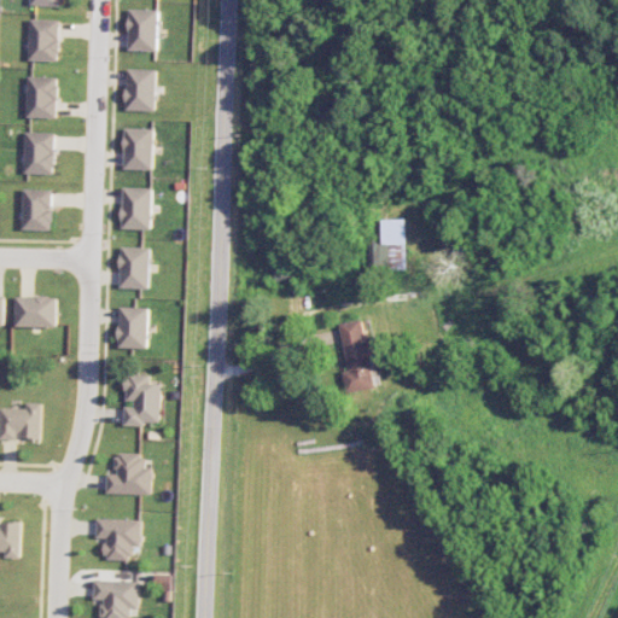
[(159,51),(161,10),(132,9),(130,50),(159,51)]
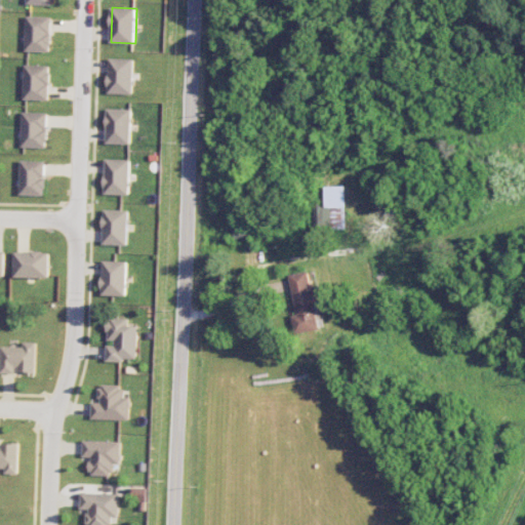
[(52,16),(27,15),(27,50),(52,51),(52,16)]
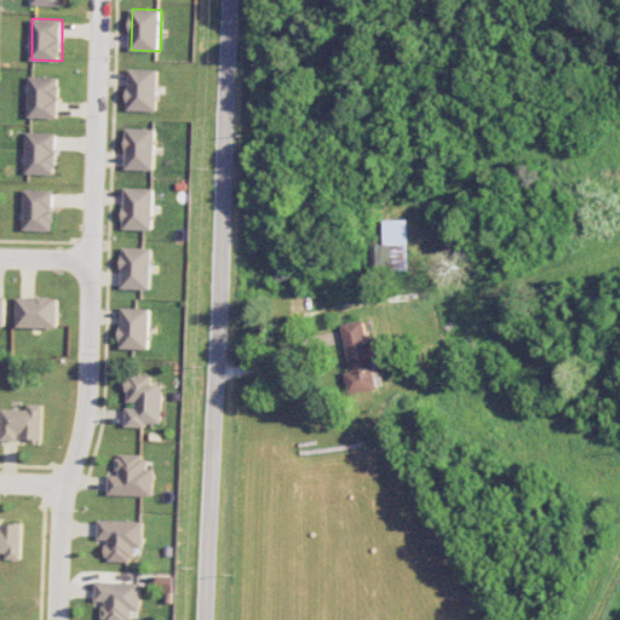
[(160,69),(130,68),(128,110),(159,110),(160,69)]
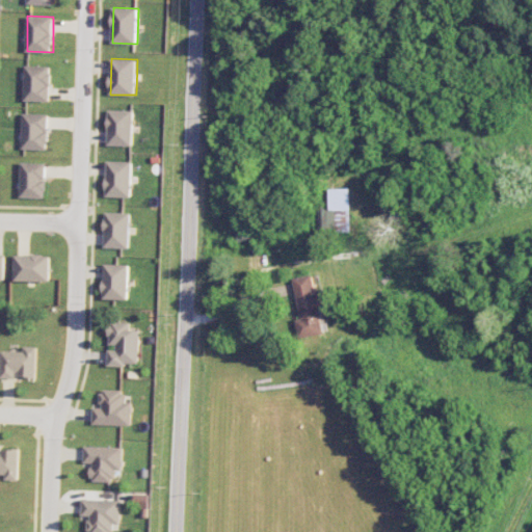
[(51,101),(52,65),(26,65),(25,100),(51,101)]
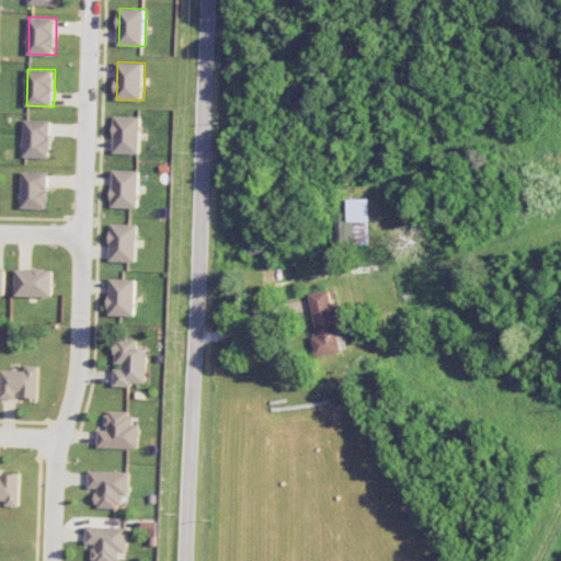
[(142,116),(115,116),(114,152),(141,153),(142,116)]
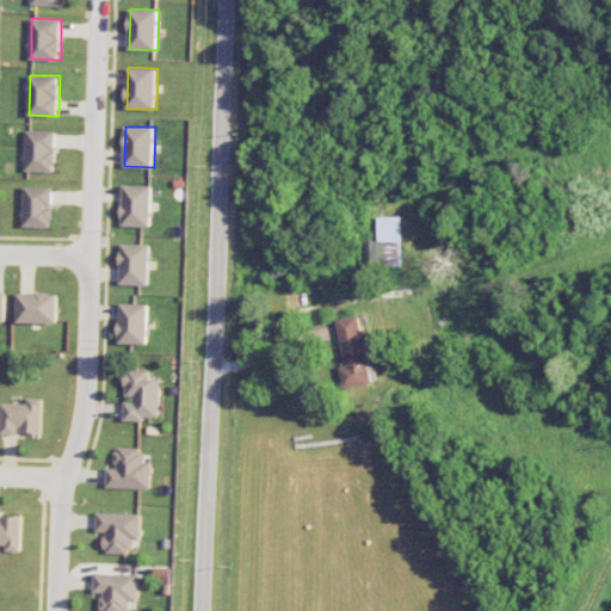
[(57,130),(28,130),(26,171),(56,171),(57,130)]
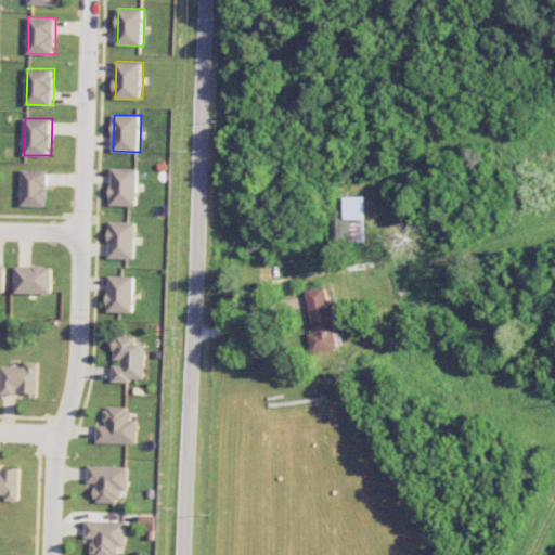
[(139,168),(112,168),(111,205),(138,205),(139,168)]
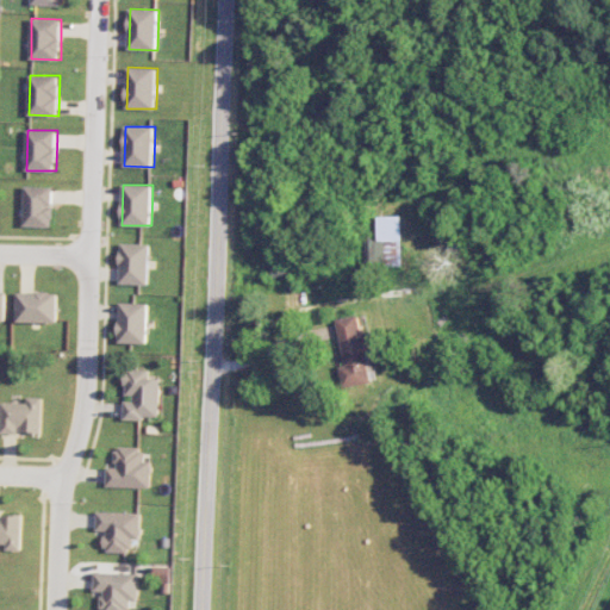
[(54,226),(55,186),(25,186),(25,225),(54,226)]
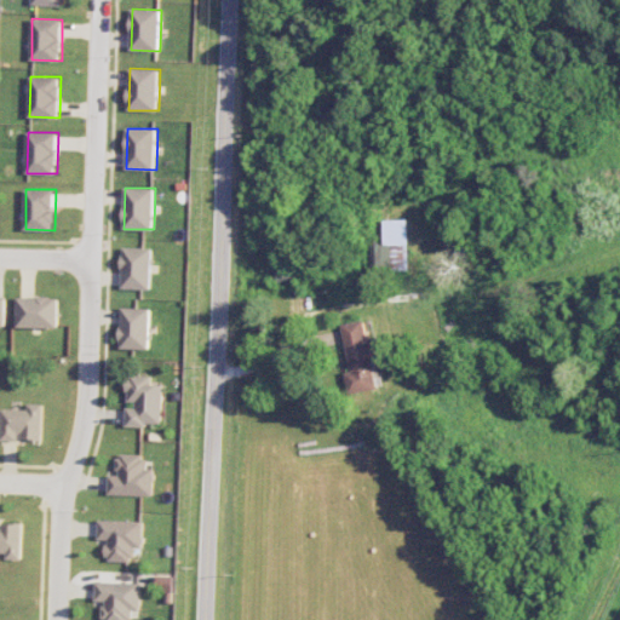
[(382,219),(383,244),(366,244),(367,269),(389,268),(389,265),(407,264),(406,219),(382,219)]
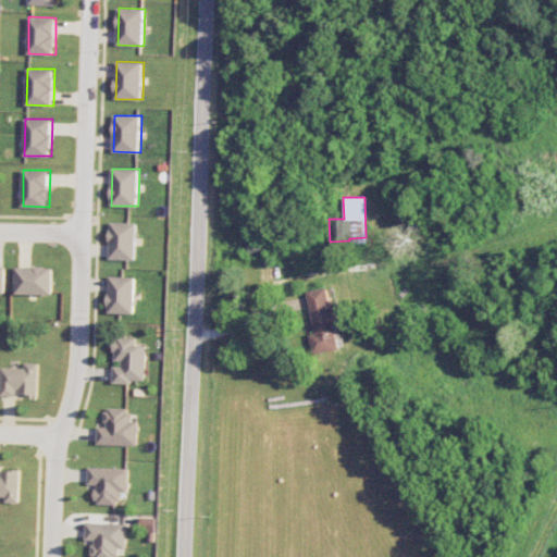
[(137,259),(137,222),(111,222),(110,259),(137,259)]
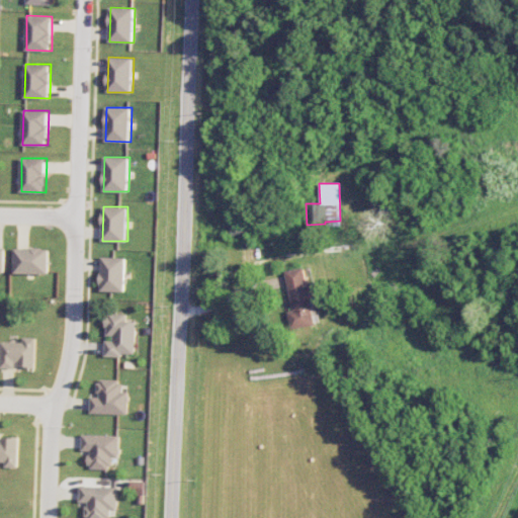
[(15,272),(50,273),(50,248),(15,247),(15,272)]
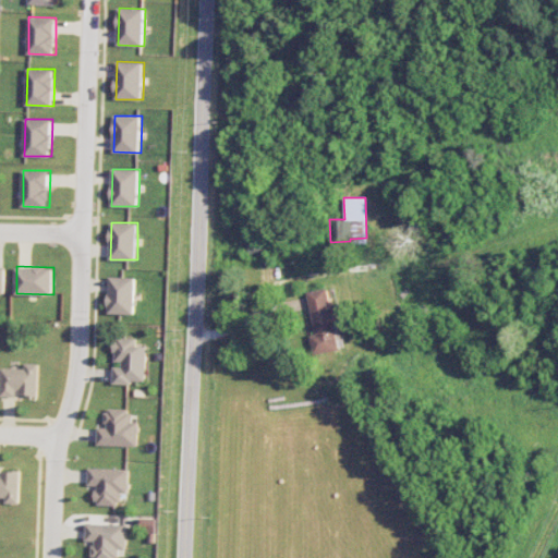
[(136,277),(110,276),(109,313),(135,314),(136,277)]
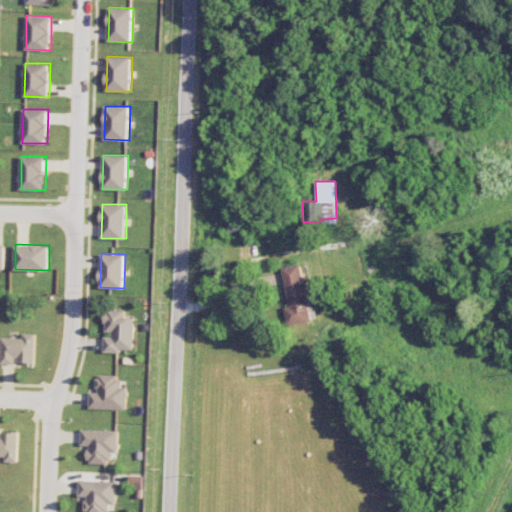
[(290,306),(285,306),(288,324),(311,321),(307,294),(316,292),(313,278),(303,280),(301,264),(283,267),(290,306)]
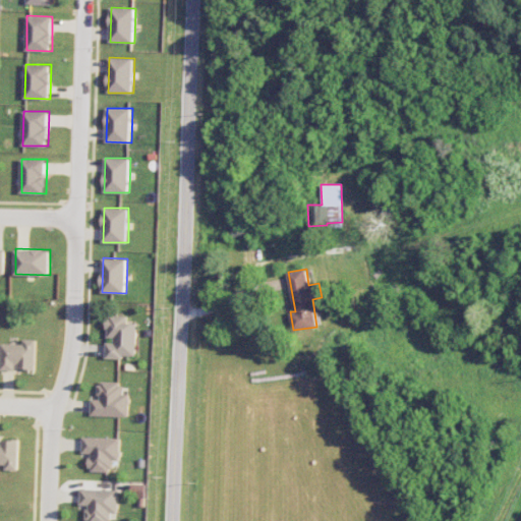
[(106,356),(136,357),(137,323),(128,323),(128,315),(107,314),(107,340),(106,340),(106,356)]
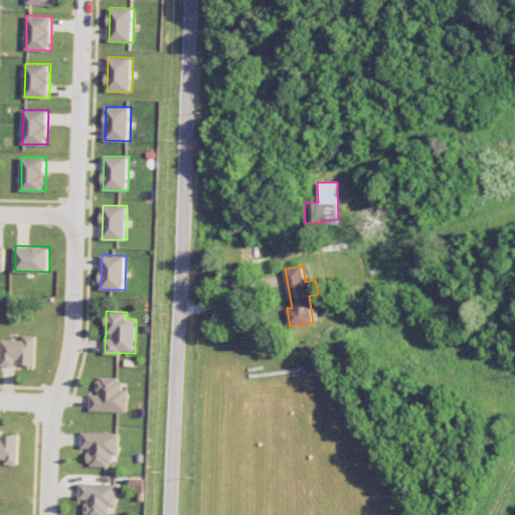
[(17,366),(17,365),(35,365),(36,335),(23,335),(23,340),(1,339),(0,365),(17,366)]
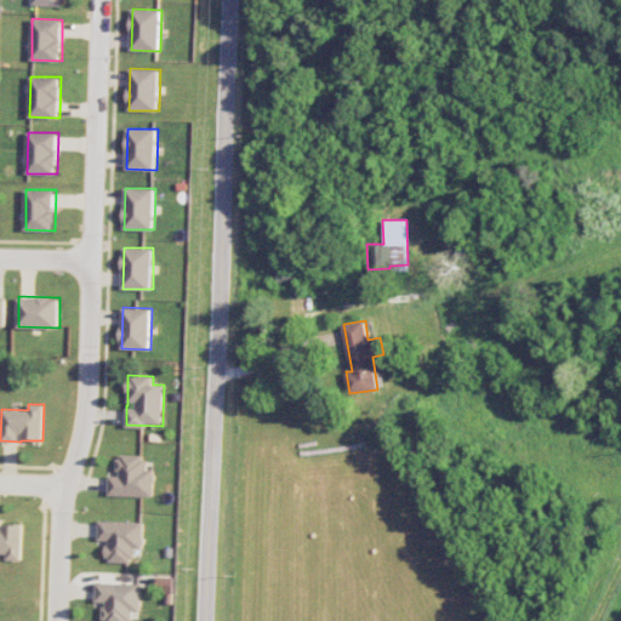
[(146,455),(118,455),(118,476),(109,476),(108,495),(154,495),(155,469),(146,469),(146,455)]
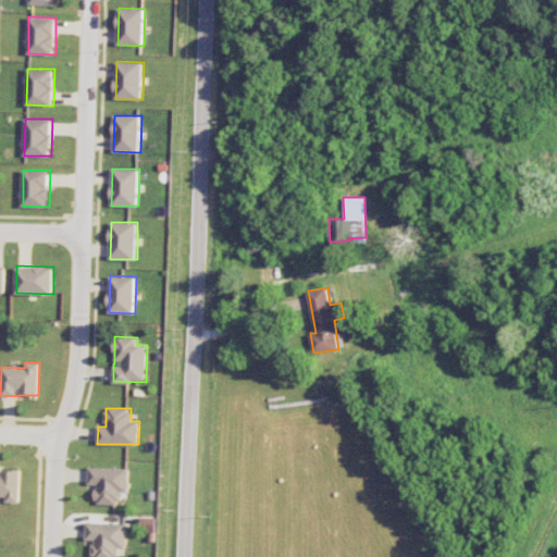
[(0,495),(7,496),(7,502),(20,502),(21,469),(0,469),(0,467),(0,495)]
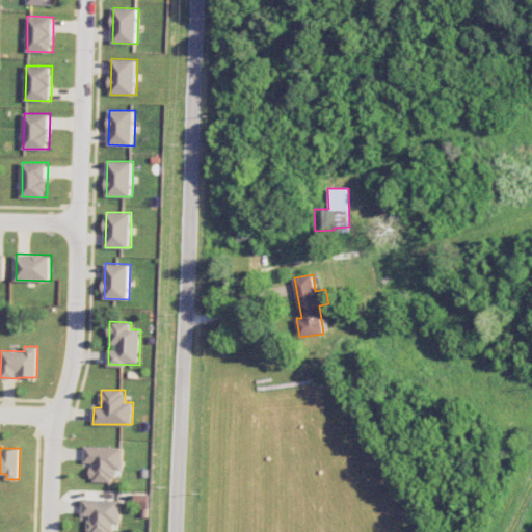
[(115,481),(115,470),(123,470),(124,447),(85,446),(84,461),(92,462),(91,481),(115,481)]
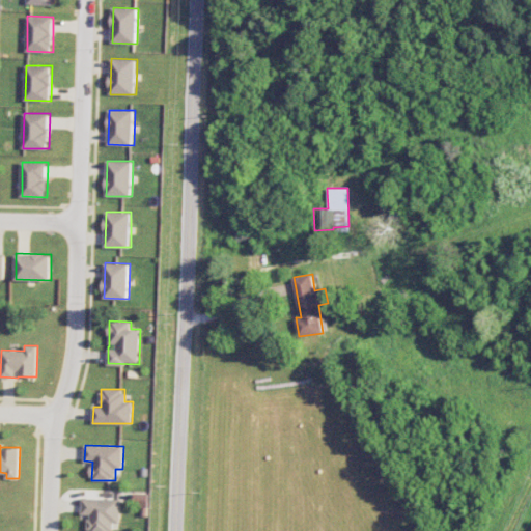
[(121,499),(83,498),(82,514),(89,514),(88,530),(112,530),(112,522),(120,522),(121,499)]
